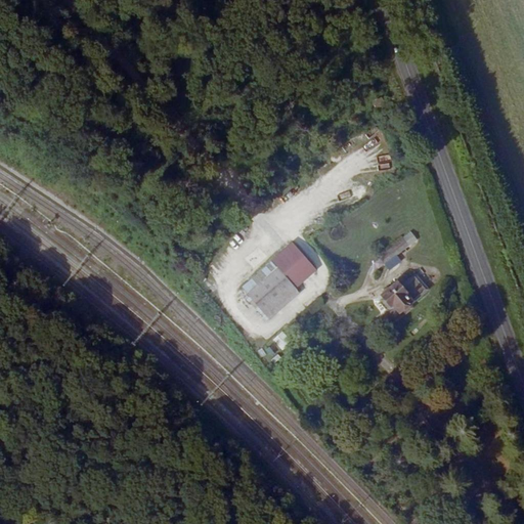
[(403,131),(399,119),(388,123),(393,134),(403,131)]
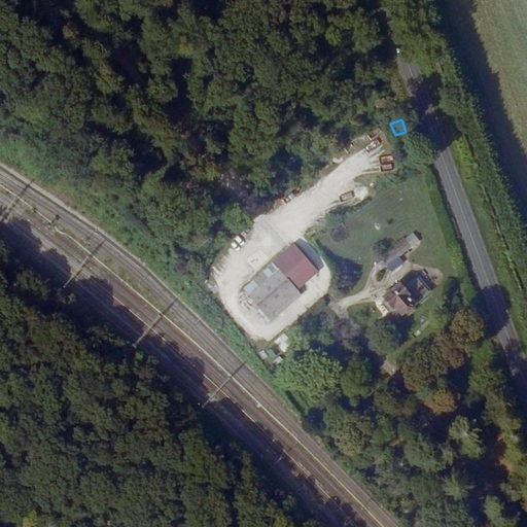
[(393,156),(382,155),(381,169),(392,170),(393,156)]
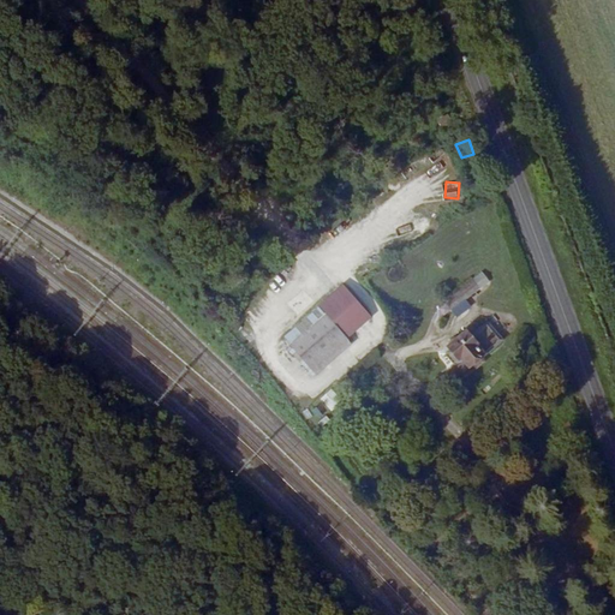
[(396,234),(410,228),(407,222),(394,228),(396,234)]
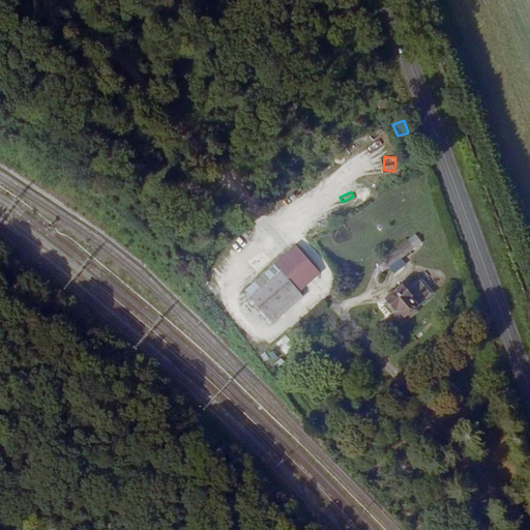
[(418,246),(413,237),(382,256),(387,264),(418,246)]
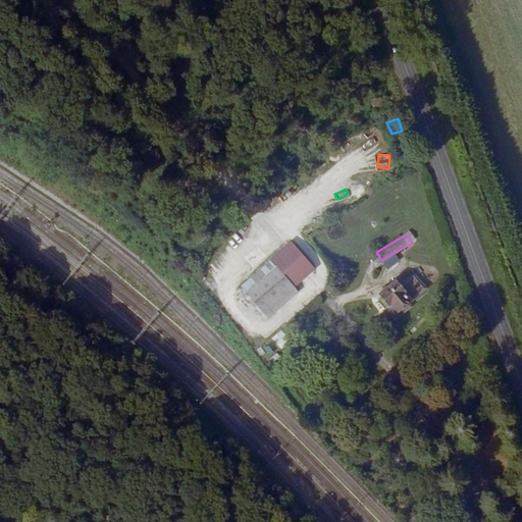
[(293,246),(275,261),(296,285),(314,271),(293,246)]
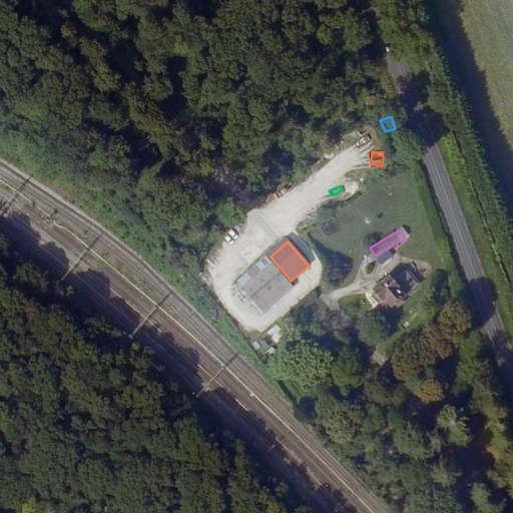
[(236,282),(241,288),(274,262),(269,255),(236,282)]
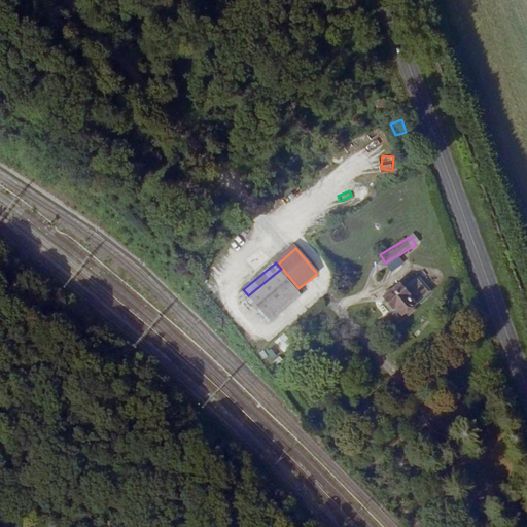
[(266,316),(297,289),(281,269),(248,295),(266,316)]
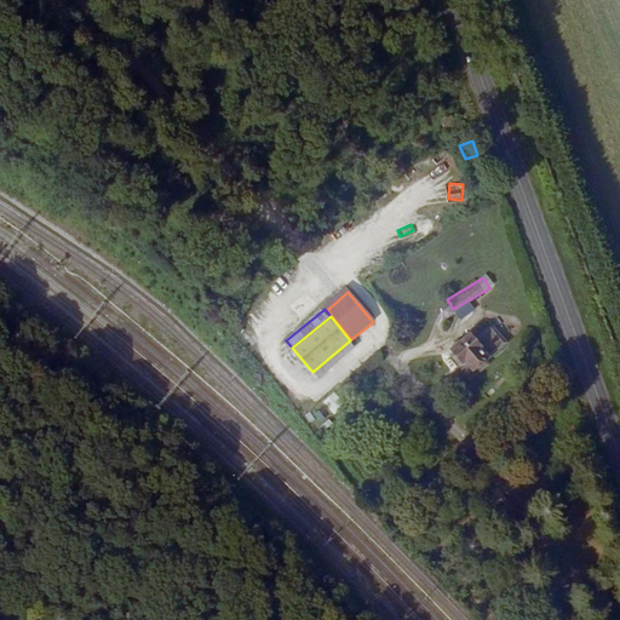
[(476,339),(471,334),(448,354),(458,367),(460,363),(469,374),(471,371),(474,373),(483,366),(480,363),(499,348),(484,331),(476,339)]
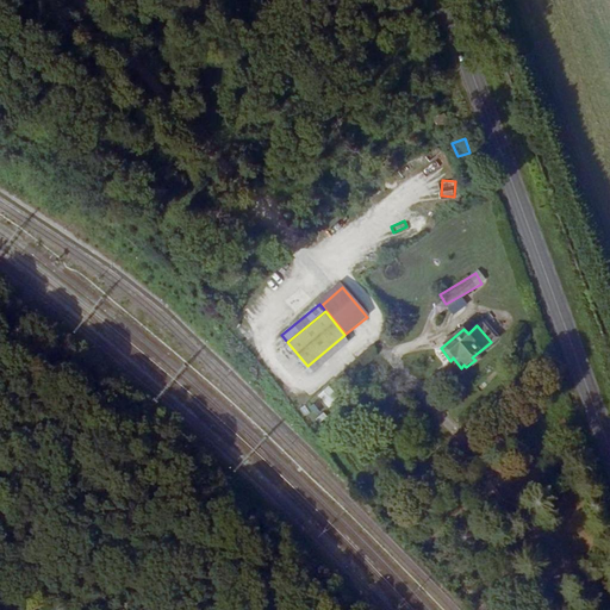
[(328,408),(340,400),(331,386),(318,393),(328,408)]
